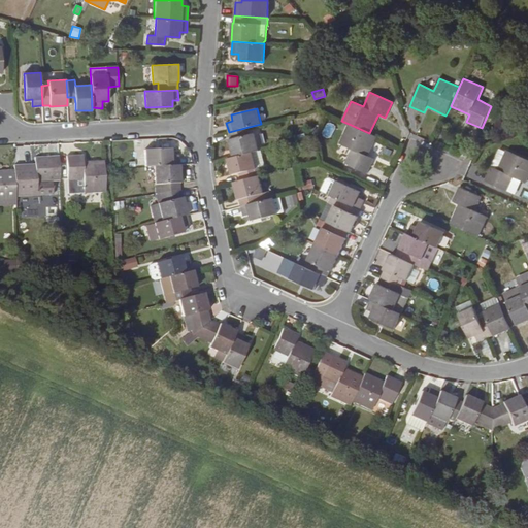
[(369,133),(349,124),(339,143),(352,150),(345,163),(368,173),(374,159),(368,156),(376,137),(369,133)]
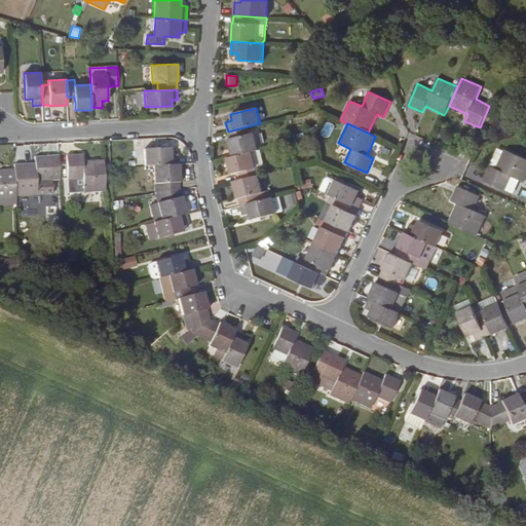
[(250,134),(248,126),(228,132),(230,139),(228,140),(232,156),(258,150),(254,133),(250,134)]
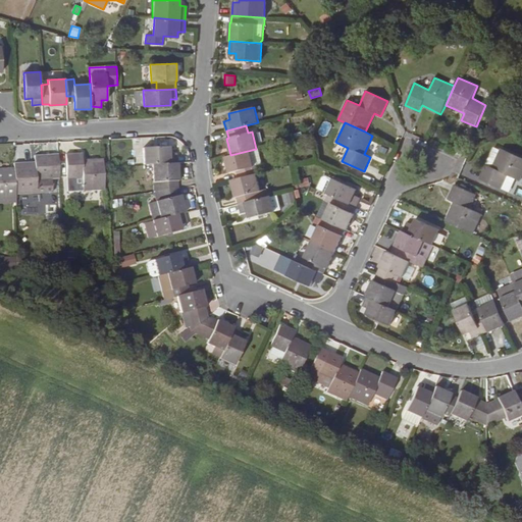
[(169,147),(143,148),(144,165),(152,165),(176,163),(176,153),(170,154),(169,147)]
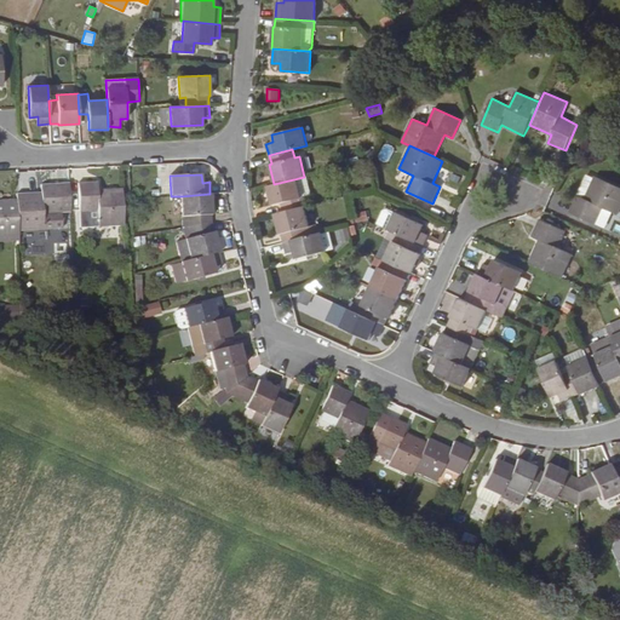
[(619,187),(596,176),(585,199),(578,195),(569,213),(595,224),(603,207),(618,214),(619,208),(619,187)]
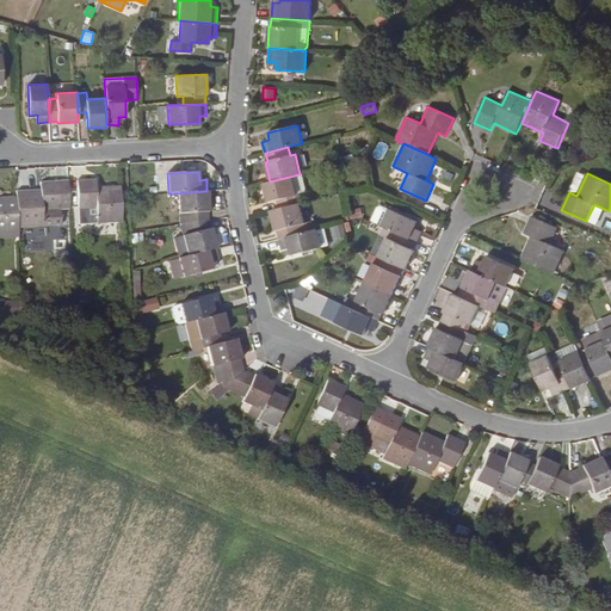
[(270,181),(264,184),(269,202),(277,199),(284,198),(287,208),(301,204),(302,203),(300,193),(307,191),(302,174),(300,174),(270,181)]
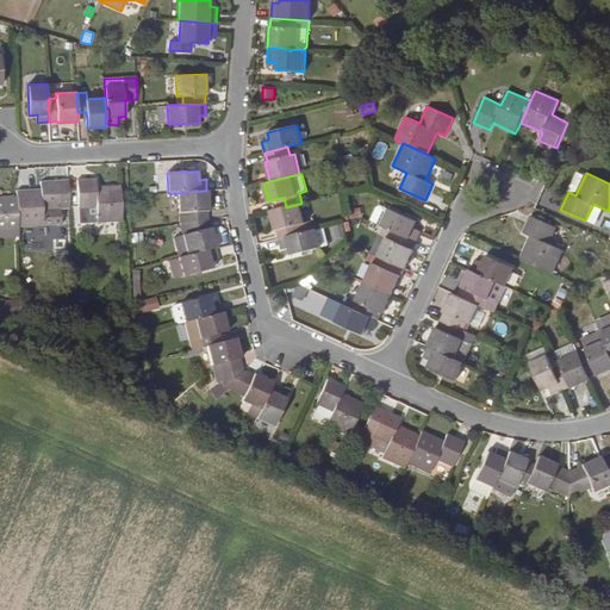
[(42,190),(17,192),(17,197),(18,226),(61,225),(61,209),(69,207),(68,180),(42,182),(42,190)]
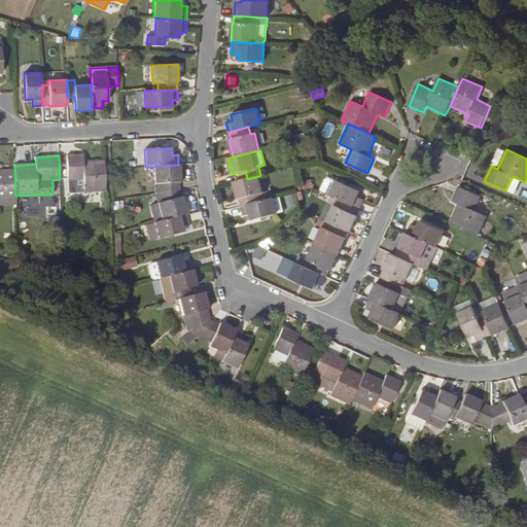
[(104,161),(83,162),(83,155),(67,155),(68,194),(106,191),(104,161)]
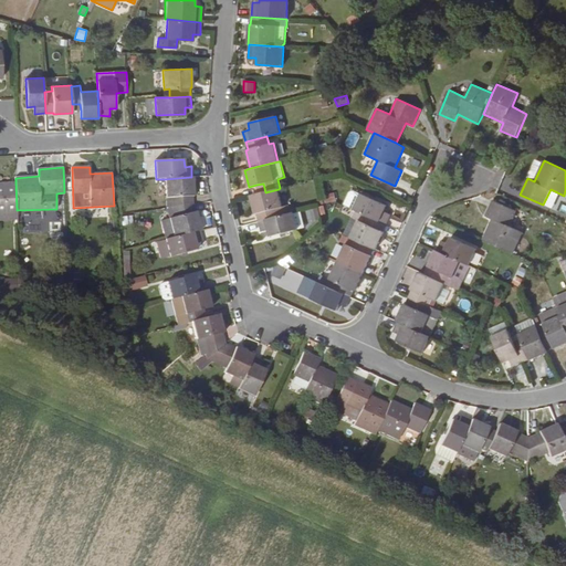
[(191,177),(165,179),(167,208),(194,205),(192,197),(194,197),(194,177),(191,177)]
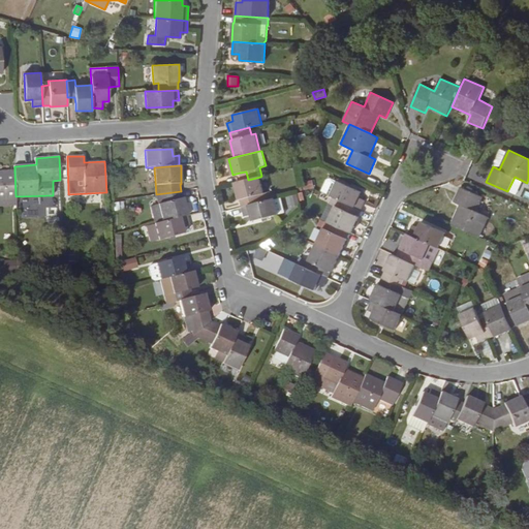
[(14,170),(0,170),(0,201),(17,201),(16,196),(14,170)]
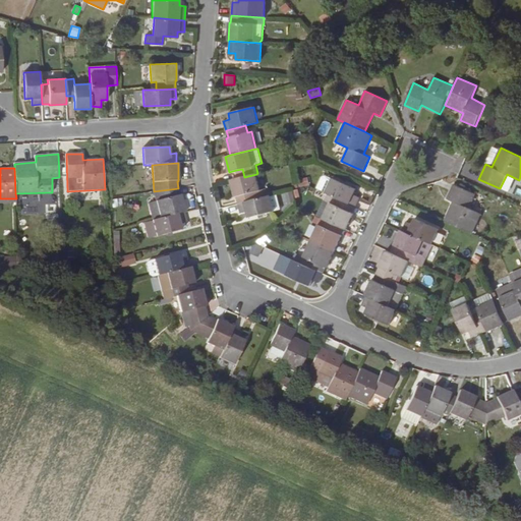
[(238,178),(231,180),(235,196),(236,196),(238,204),(269,195),(267,188),(261,190),(256,174),(244,177),(238,178)]
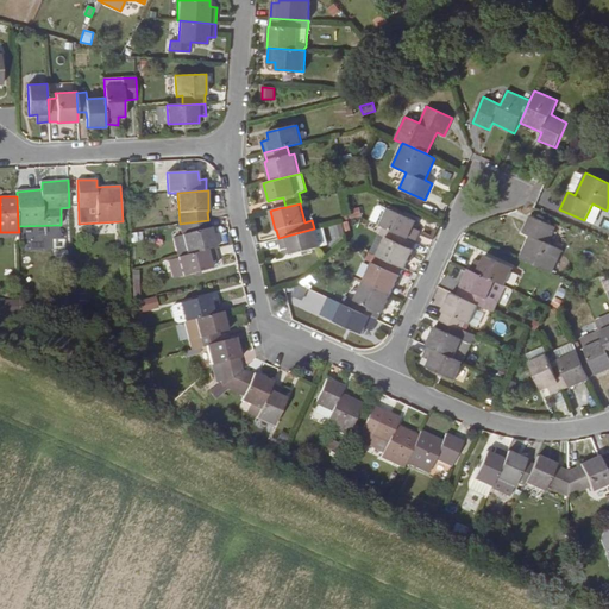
[(376,207),(370,221),(381,226),(384,227),(415,242),(420,231),(414,227),(418,220),(389,208),(388,209),(381,206),(376,207)]
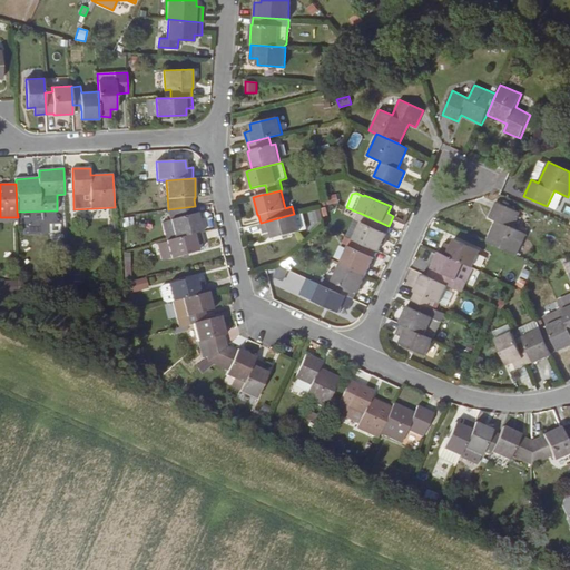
[(513,228),(520,213),(497,202),(489,217),(497,220),(487,242),(517,255),(527,234),(513,228)]
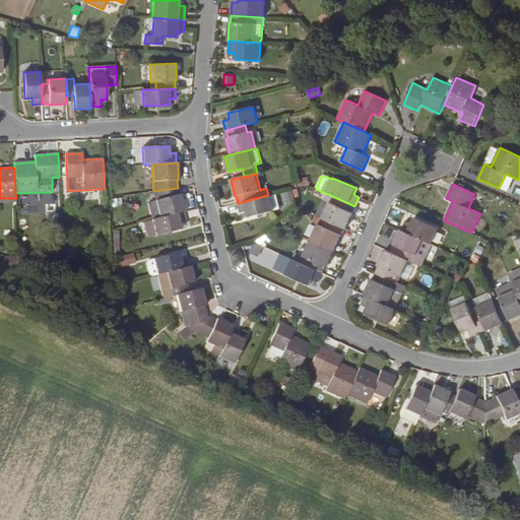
[(153,191),(152,191),(155,201),(148,203),(152,219),(184,212),(185,211),(180,194),(179,194),(178,188),(153,191)]
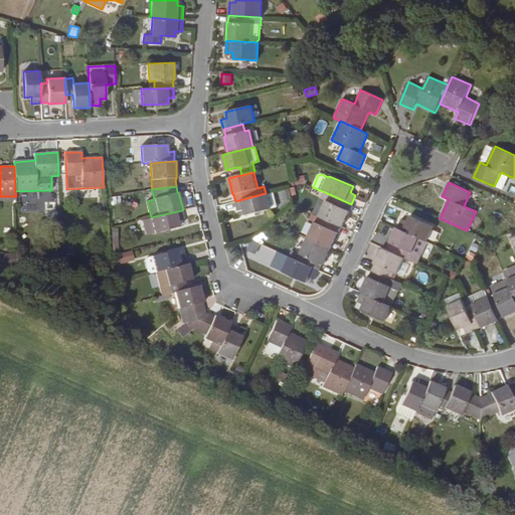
[(266,193),(235,201),(238,210),(244,209),(245,215),(278,207),(274,191),(266,193)]
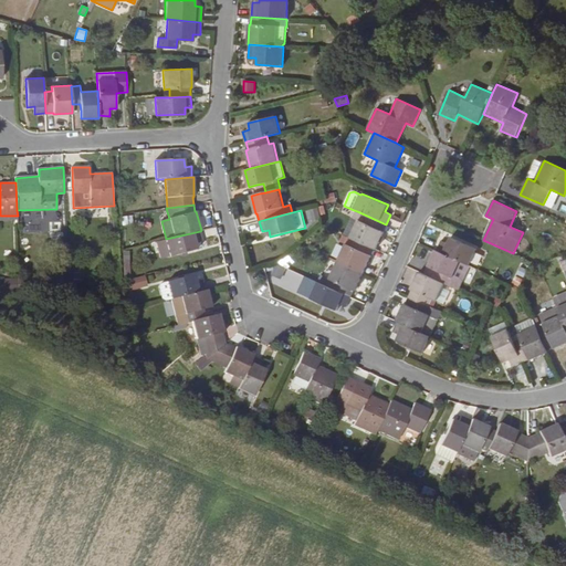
[(386,224),(357,211),(354,219),(352,218),(344,234),(373,248),(376,250),(384,232),(383,232),(386,224)]
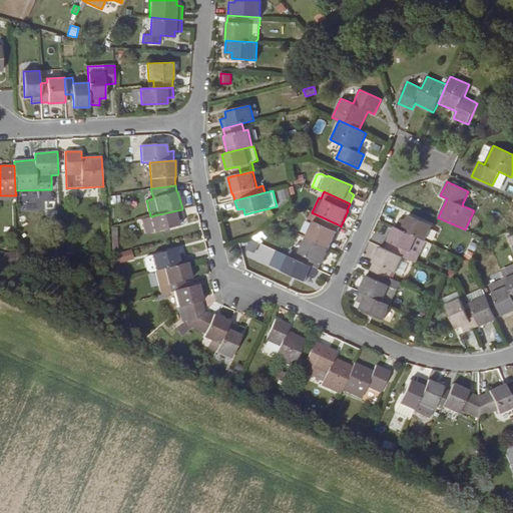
[(150,216),(142,219),(146,234),(179,226),(177,220),(183,218),(181,209),(150,216)]
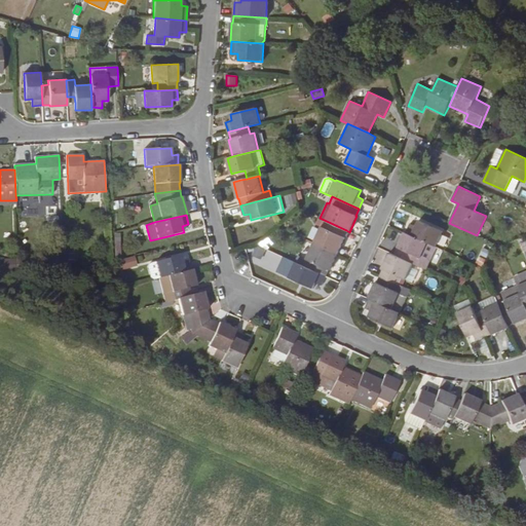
[(314,243),(338,254),(345,237),(344,237),(346,230),(320,218),(317,222),(324,226),(324,228),(322,227),(314,243)]
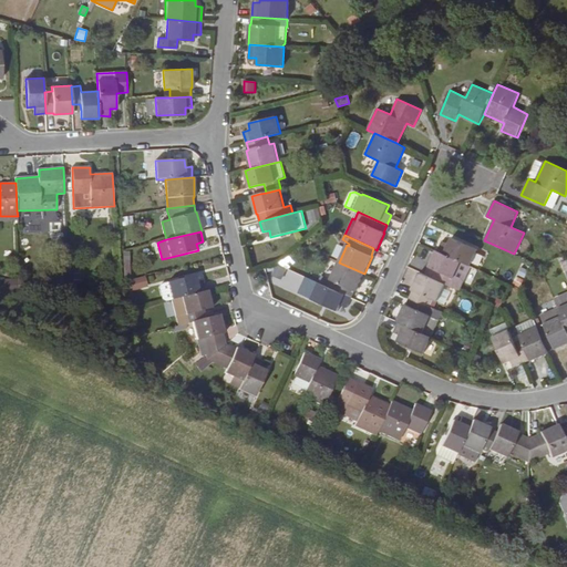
[(477,249),(452,238),(449,245),(443,241),(437,251),(461,263),(470,267),(477,249)]
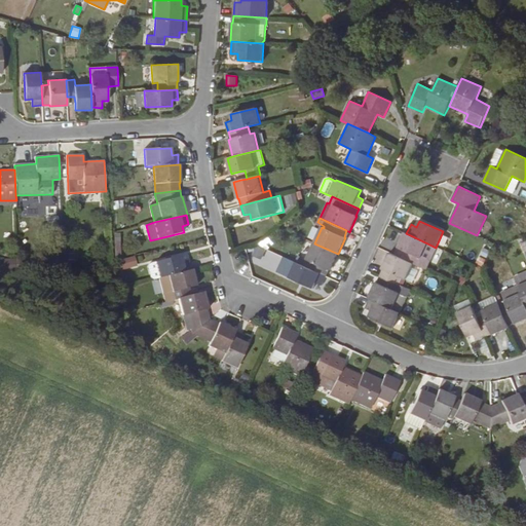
[(420,266),(423,259),(421,258),(427,243),(406,233),(405,233),(395,255),(413,263),(420,266)]
